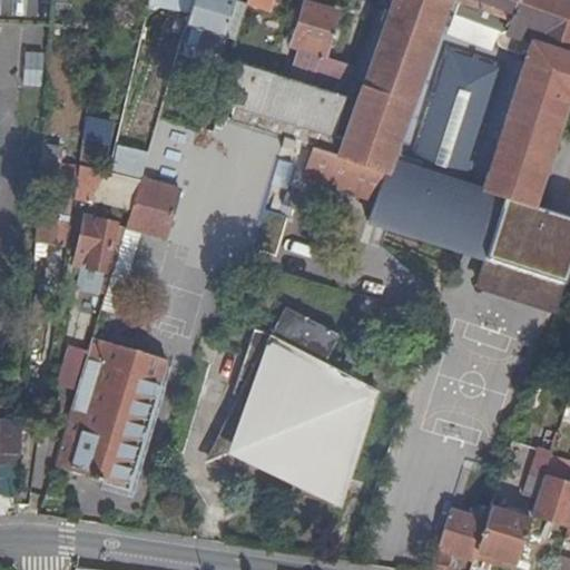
[(0,0),(0,23),(15,25),(15,0),(0,0)]
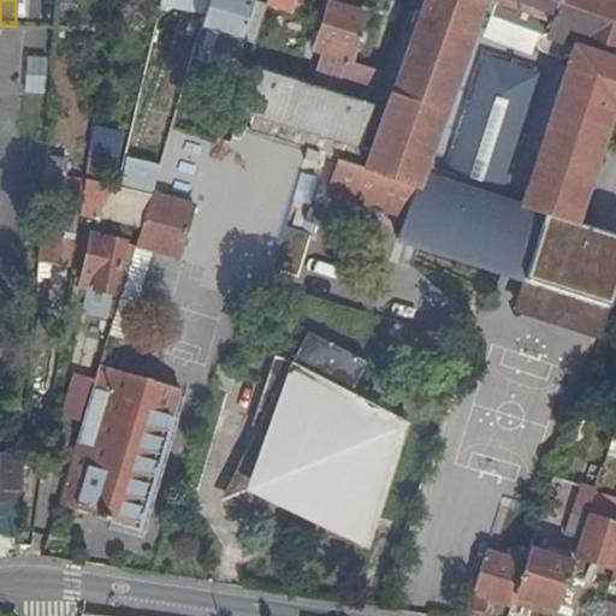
[(16,0),(16,27),(55,28),(55,24),(57,0),(16,0)]
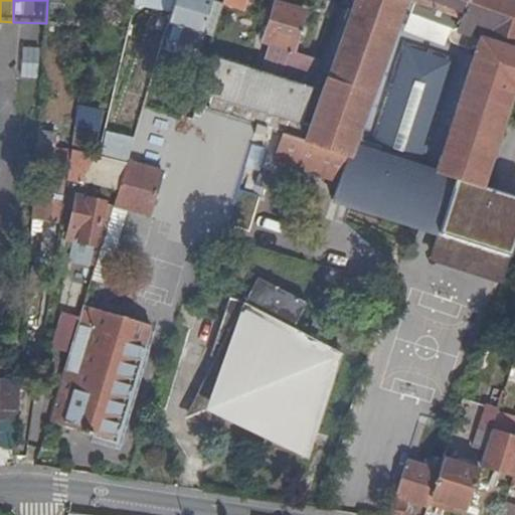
[(211,0),(174,0),(168,23),(201,33),(211,0)]
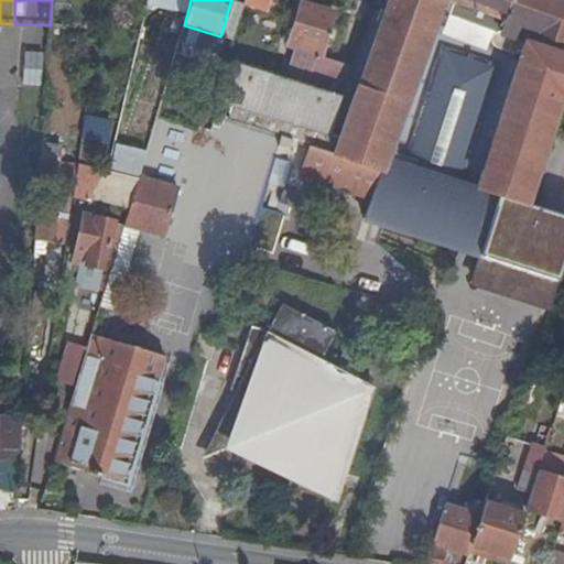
[(334,154),(310,147),(301,175),(369,197),(362,218),(478,256),(470,279),(503,289),(510,267),(524,271),(516,296),(550,307),(563,260),(563,217),(525,205),(563,85),(563,1),(561,0),(387,0),(340,136),(334,154)]
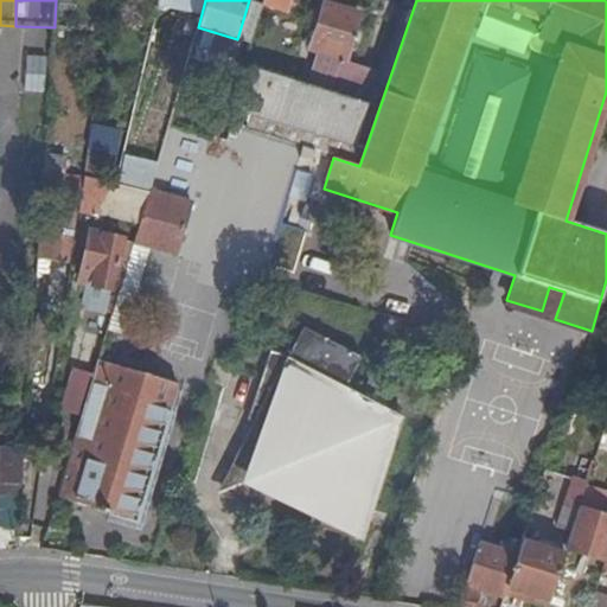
[(315,53),(307,85),(366,103),(377,70),(347,62),(359,16),(323,6),(308,51),(315,53)]
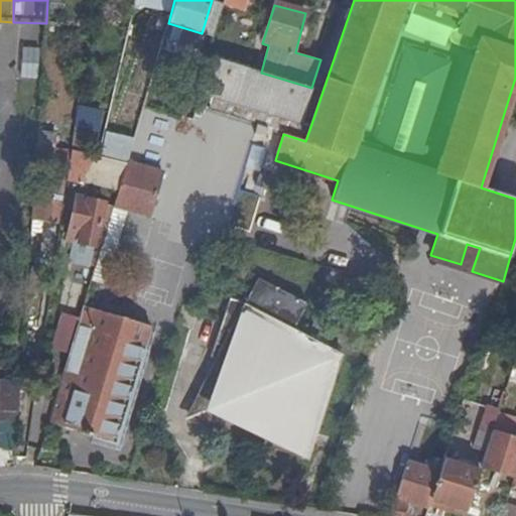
[(62,21),(46,20),(46,23),(45,34),(61,36),(62,21)]
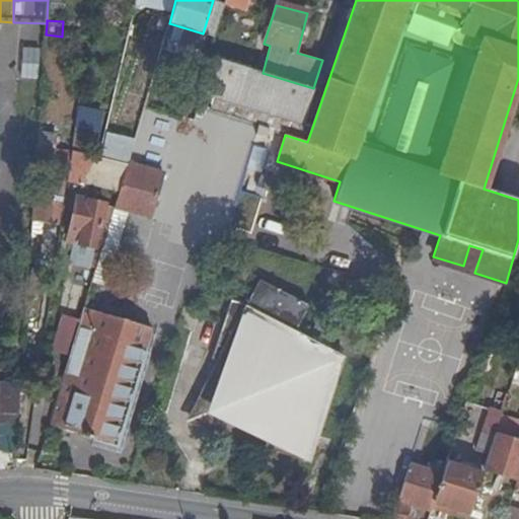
[(286,132),(285,135),(307,142),(313,125),(302,122),(205,92),(216,59),(208,57),(196,97),(212,102),(210,108),(286,132)]
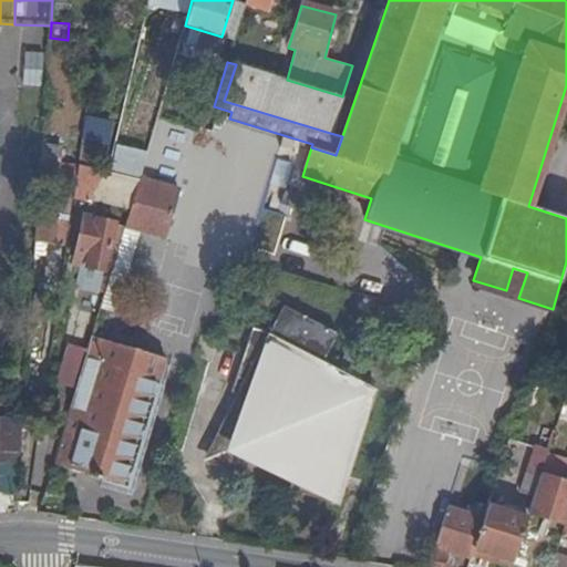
[(224,101),(330,133),(342,96),(287,80),(236,64),(224,101)]
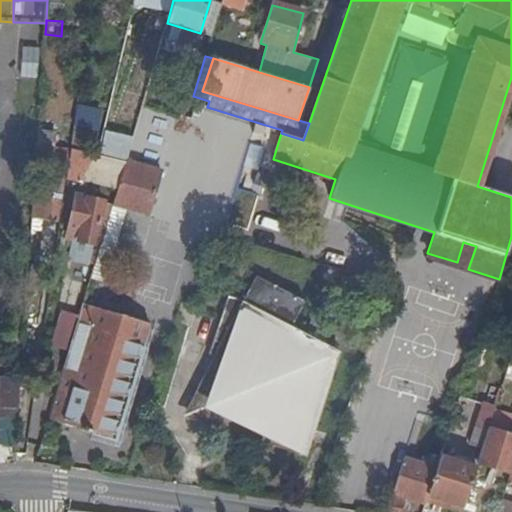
[(104,94),(81,91),(77,118),(100,121),(104,94)]
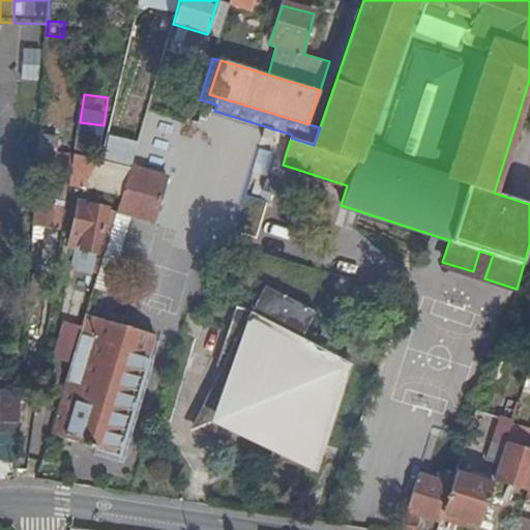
[(57,136),(39,134),(38,152),(55,154),(57,136)]
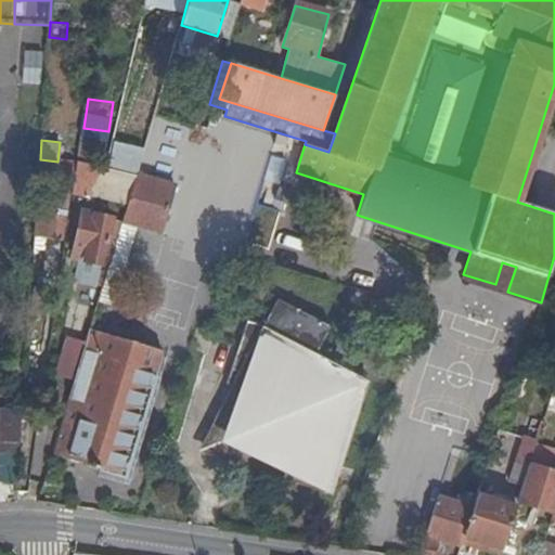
[(108,164),(137,170),(140,151),(113,144),(108,164)]
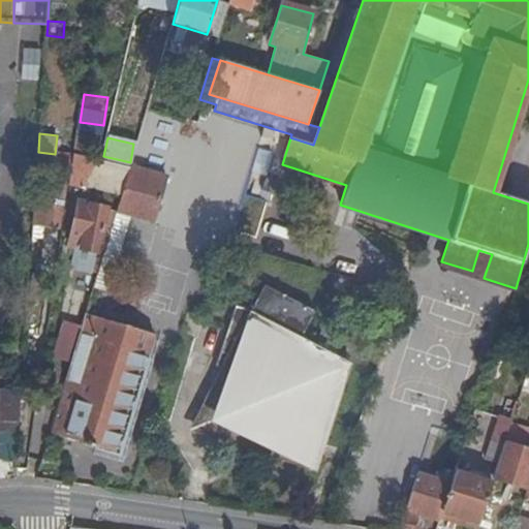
[(45,168),(51,168),(66,172),(69,172),(71,157),(55,154),(38,152),(37,155),(37,166),(45,168)]
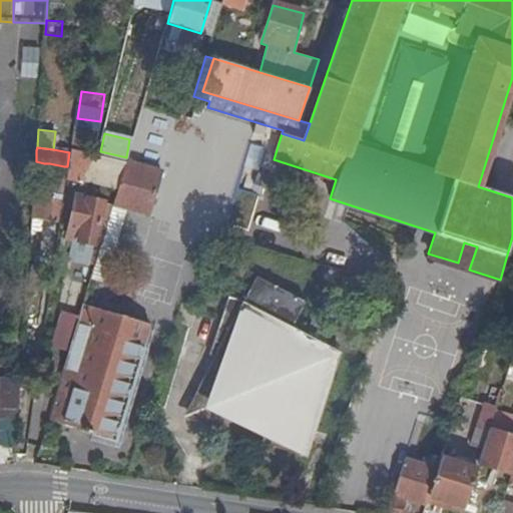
[(81,179),(117,187),(125,161),(69,150),(69,152),(67,166),(65,181),(80,183),(81,179)]
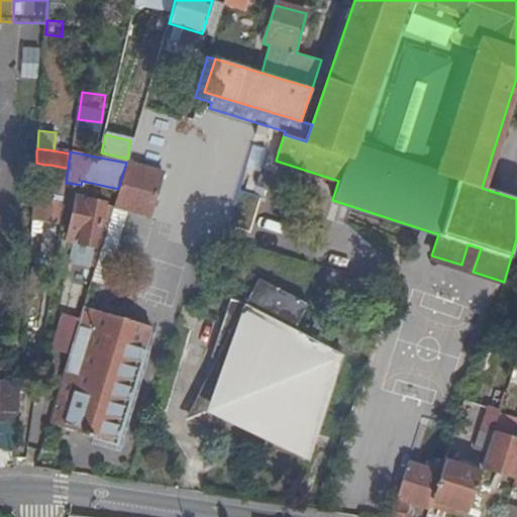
[(45,195),(49,165),(44,165),(40,194),(45,195)]
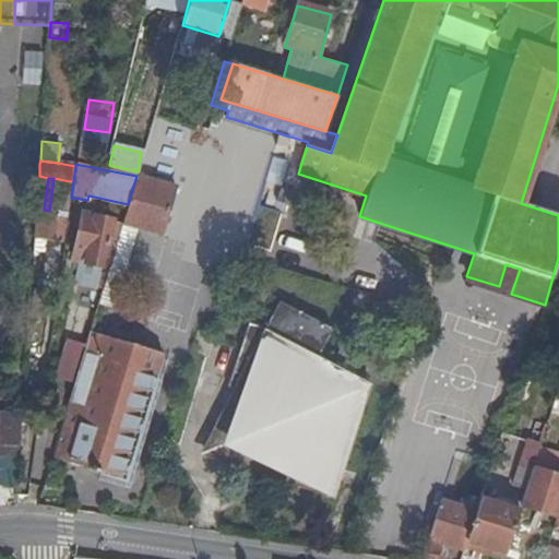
[(54,178),(49,211),(45,240),(46,240),(60,242),(70,181),(54,178)]
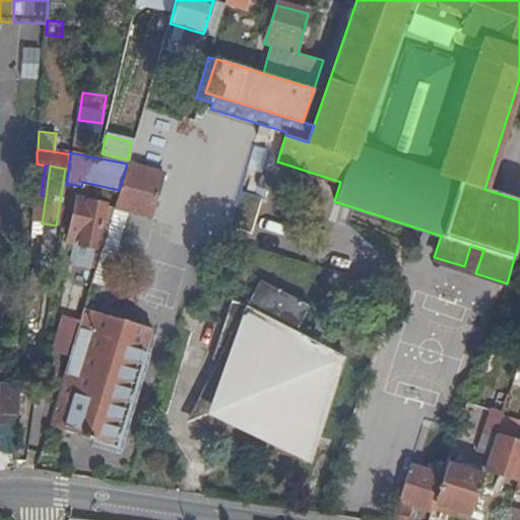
[(46,196),(41,195),(34,195),(29,255),(41,256),(43,223),(42,223),(46,196)]
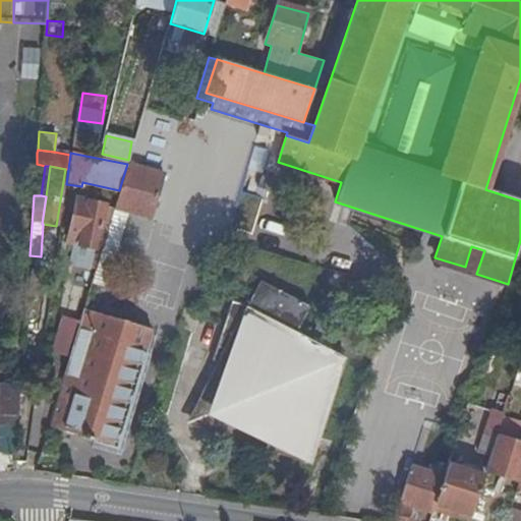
[(95,247),(99,228),(104,206),(75,199),(68,231),(79,234),(77,243),(95,247)]
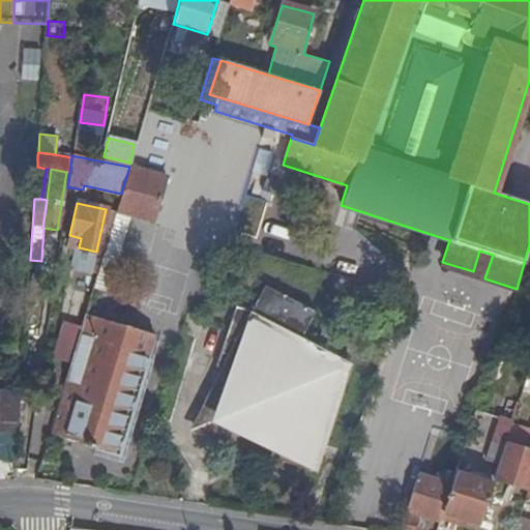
[(96,252),(102,254),(109,234),(100,232),(96,252)]
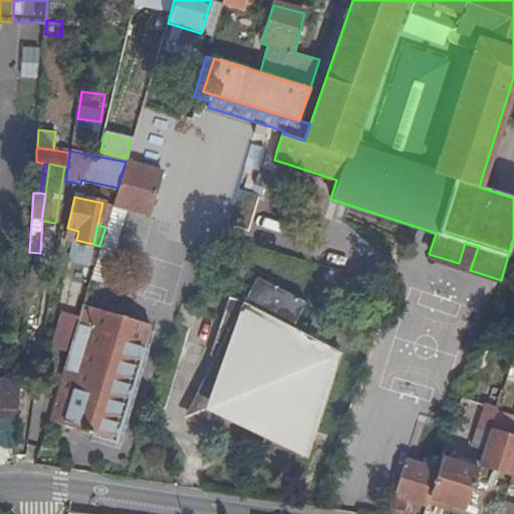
[(338,353),(289,330),(302,305),(253,282),(240,306),(228,295),(208,355),(213,358),(182,418),(223,432),(221,437),(237,442),(239,437),(262,444),(260,450),(275,455),(277,449),(301,457),(322,391),(326,392),(338,353)]
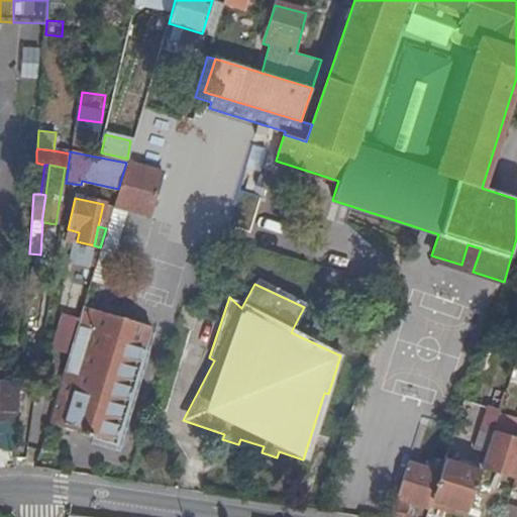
[(151,327),(82,307),(77,326),(68,354),(47,423),(52,425),(52,426),(57,427),(57,426),(59,427),(60,426),(63,427),(62,428),(79,432),(79,433),(95,438),(96,437),(112,442),(141,345),(145,346),(151,327)]
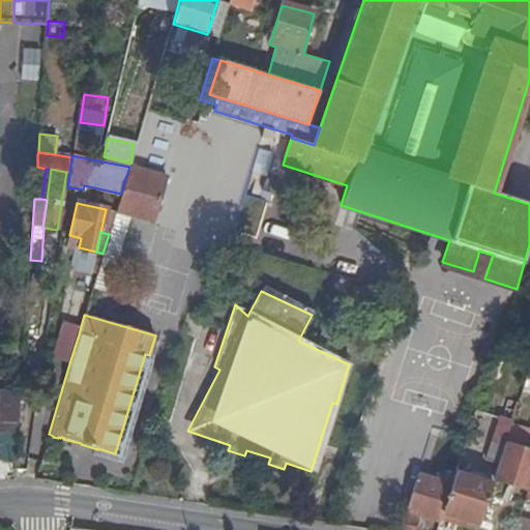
[(56,359),(69,363),(79,334),(63,331),(56,359)]
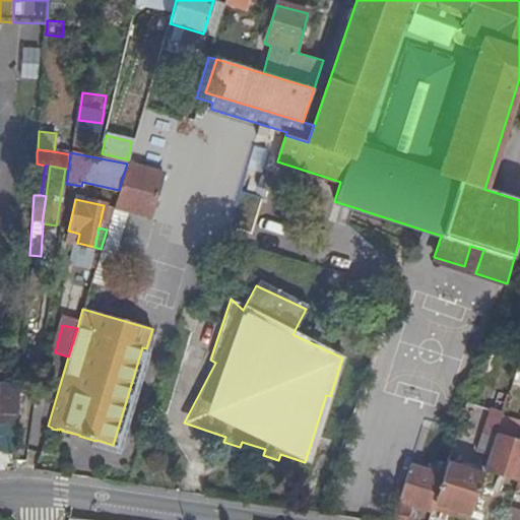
[(519,374),(515,373),(511,384),(519,387),(519,374)]
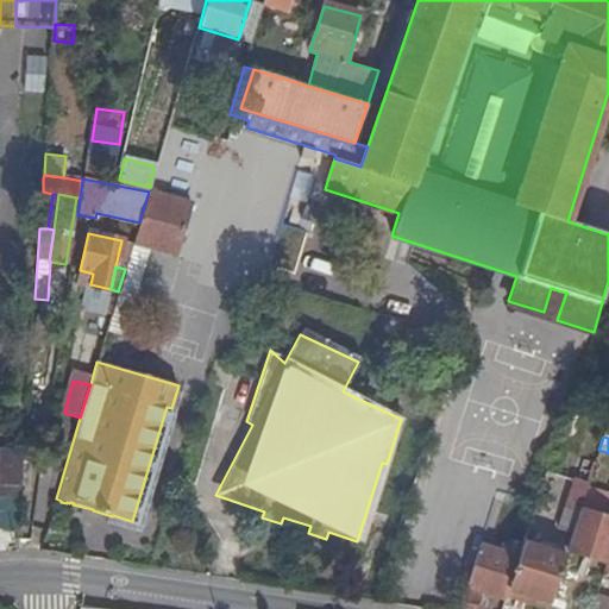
[(0,497),(17,498),(19,453),(0,451),(0,497)]
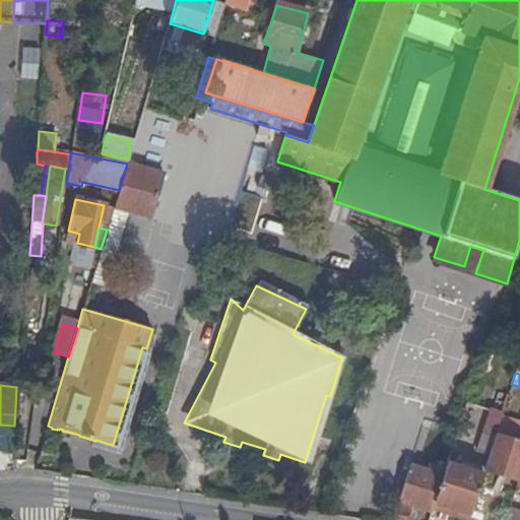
[(479,458),(485,460),(501,415),(502,412),(491,408),(474,458),(478,459),(479,458)]
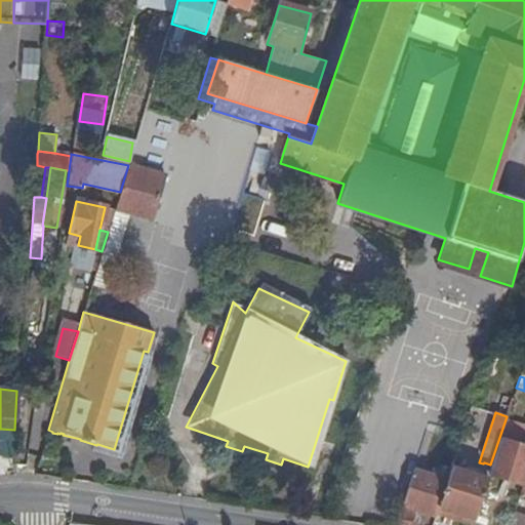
[(524,426),(506,419),(490,465),(488,473),(522,484),(524,475),(524,426)]
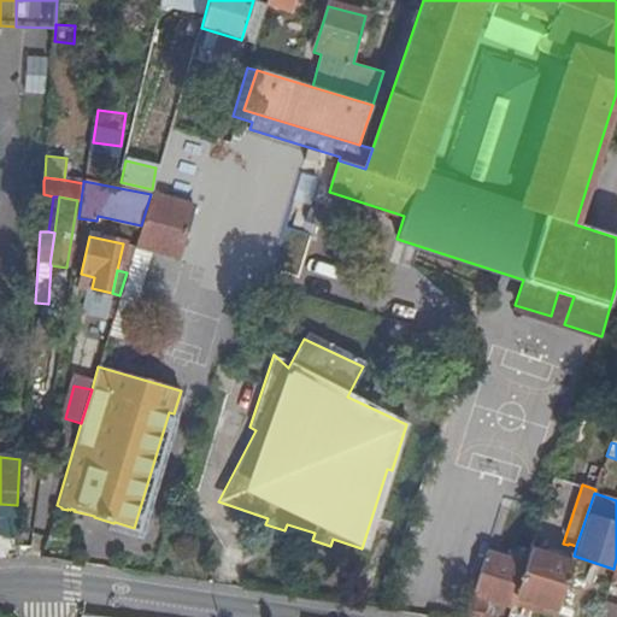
[(486,552),(464,616),(483,616),(489,600),(511,607),(512,604),(515,595),(529,550),(517,546),(512,560),(486,552)]
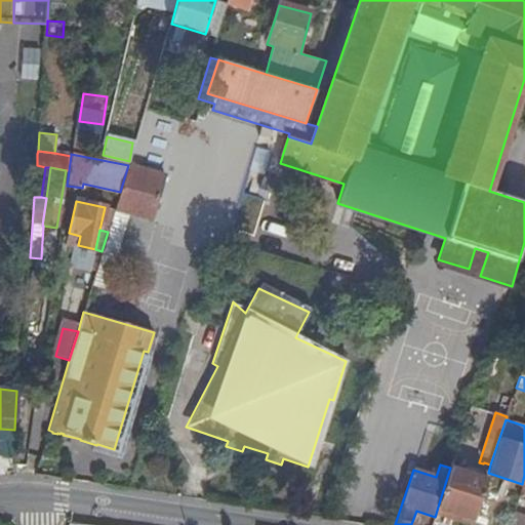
[(463,473),(486,480),(488,473),(466,466),(463,473)]
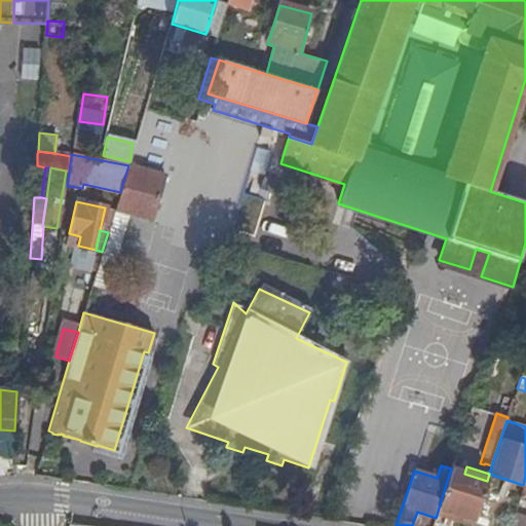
[(487,481),(464,474),(451,468),(439,508),(474,520),(487,481)]
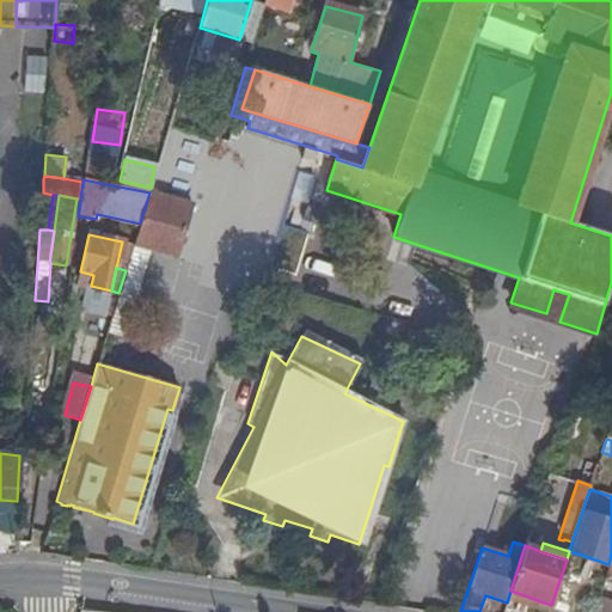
[(549,611),(551,605),(510,591),(508,599),(548,611),(549,611)]
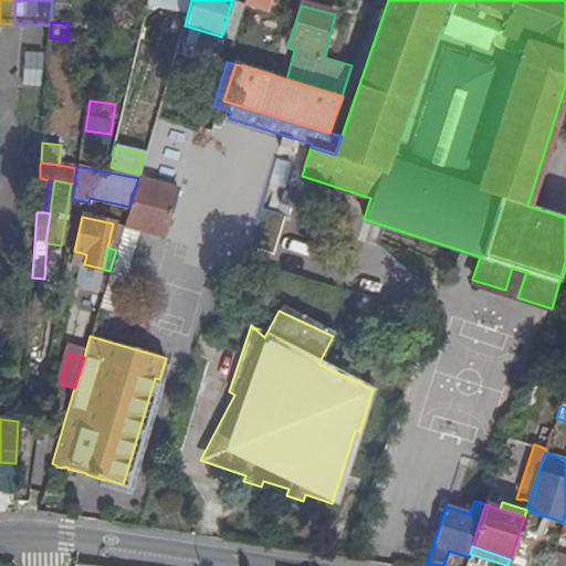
[(565,565),(565,554),(554,552),(548,565),(565,565)]
